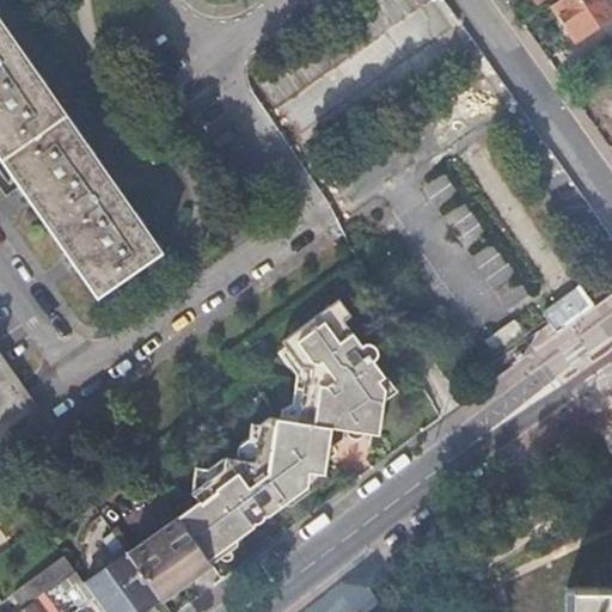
[(585,31),(561,0),(555,0),(550,5),(574,38),(585,31)]
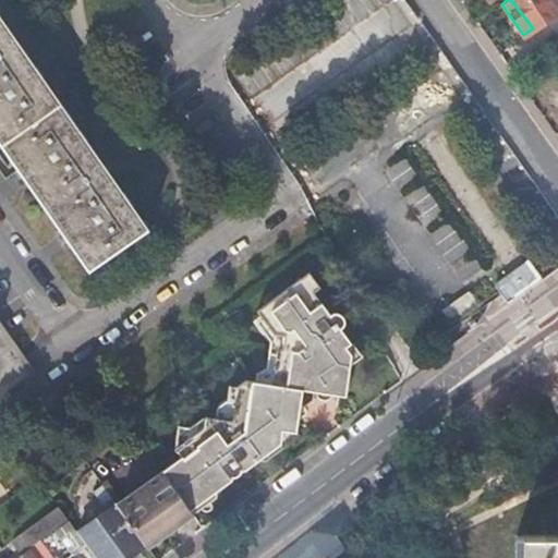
[(557,11),(557,0),(511,0),(533,28),(557,11)]
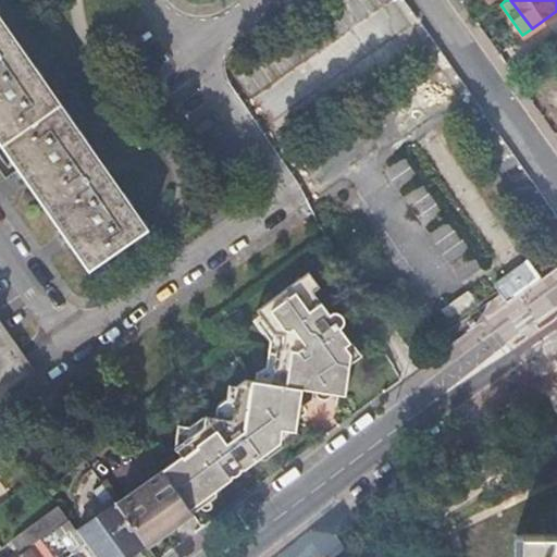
[(0,144),(33,190),(73,248),(88,269),(141,231),(0,27),(0,144)]
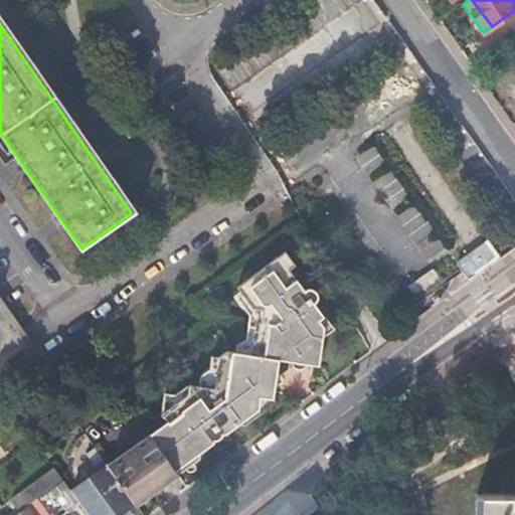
[(200,376),(199,385),(189,384),(175,394),(164,392),(162,413),(167,421),(150,434),(150,435),(176,473),(197,458),(197,453),(211,443),(211,439),(214,439),(218,437),(219,435),(219,432),(224,433),(237,422),(243,424),(274,402),(271,398),(277,359),(294,362),(317,365),(321,335),(331,328),(313,302),(315,298),(315,294),(313,291),(308,288),(304,289),(303,290),(288,269),(294,265),(284,250),(235,286),(240,293),(235,297),(248,315),(244,340),(235,344),(234,352),(224,350),(217,356),(217,357),(209,357),(210,370),(200,376)]
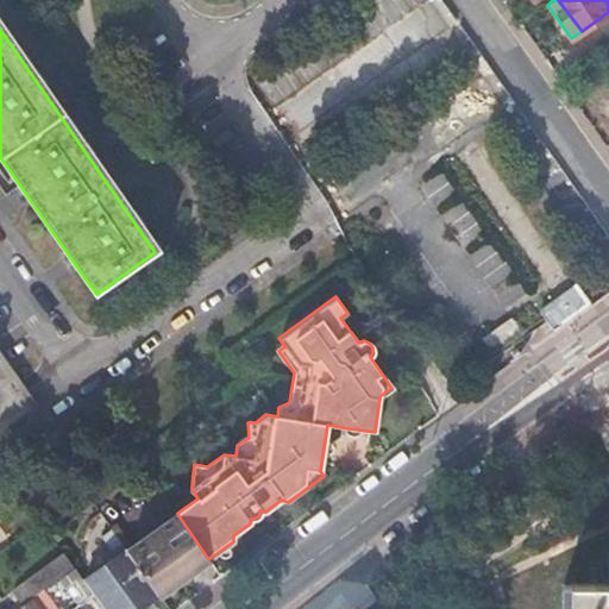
[(0,432),(38,406),(0,351),(0,432)]
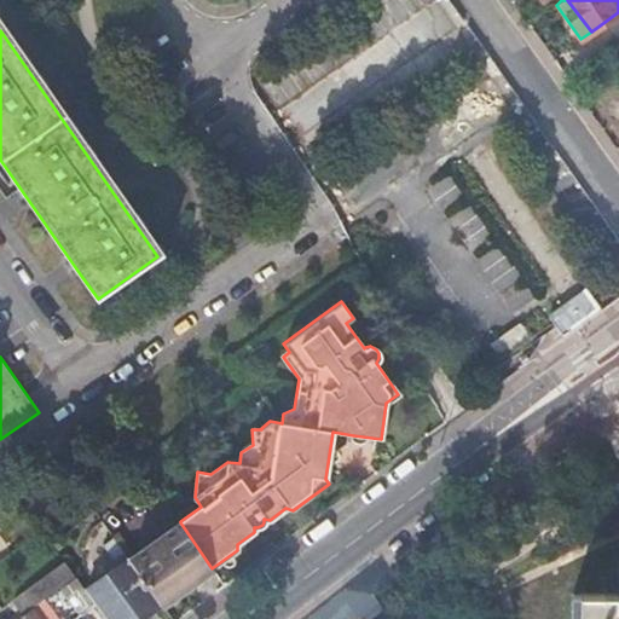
[(203,579),(214,571),(212,568),(180,522),(129,560),(161,605),(165,608),(203,579)]
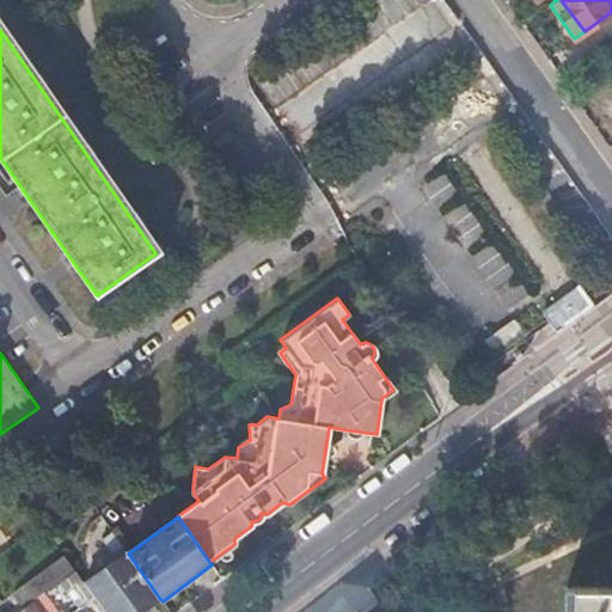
[(139,611),(159,598),(128,554),(84,585),(95,599),(103,611),(139,611)]
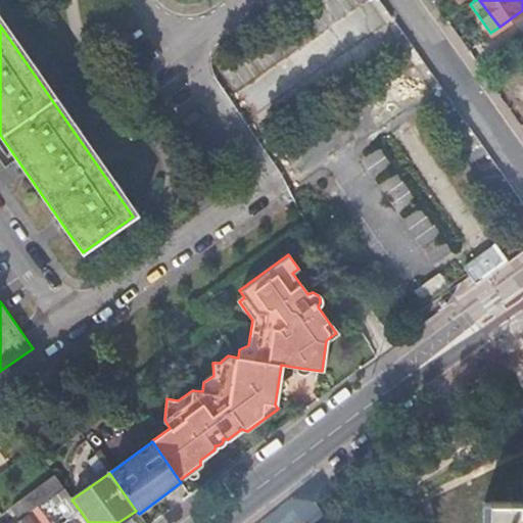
[(55,476),(11,508),(18,519),(63,487),(55,476)]
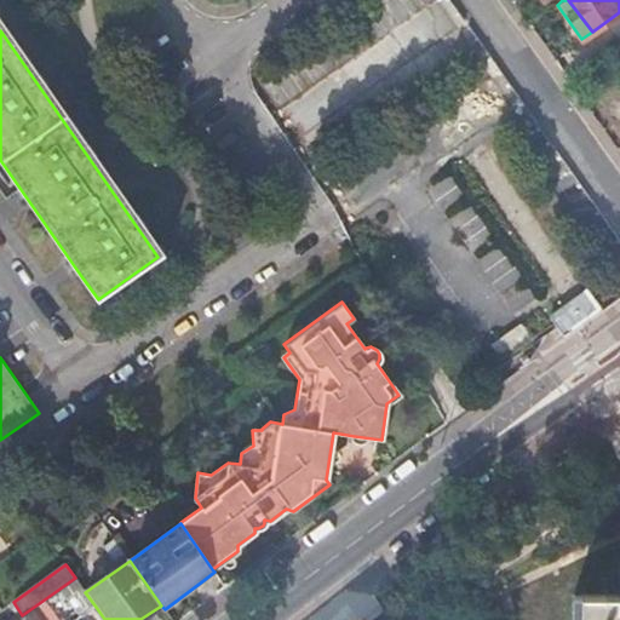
[(85,592),(75,579),(62,589),(82,618),(96,607),(85,592)]
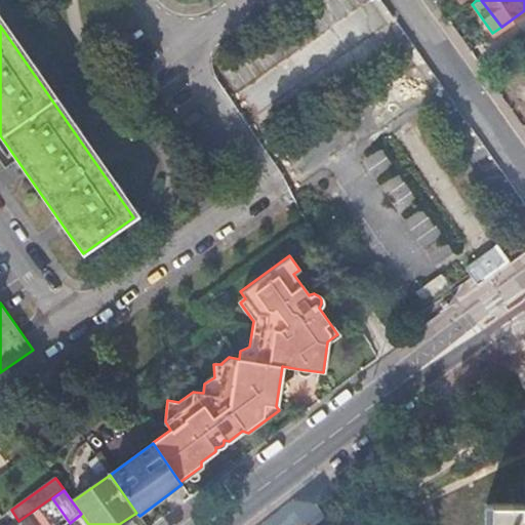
[(492,502),(491,524),(524,524),(524,513),(524,514),(524,503),(492,502)]
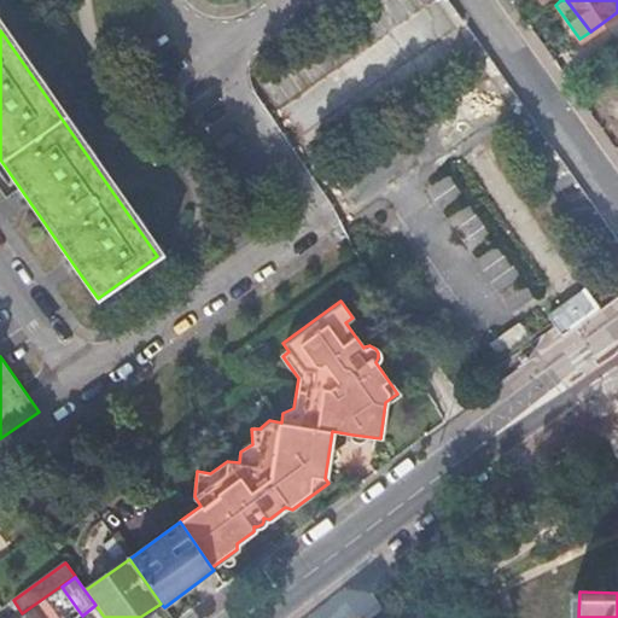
[(50,617),(39,602),(30,610),(36,617),(50,617)]
